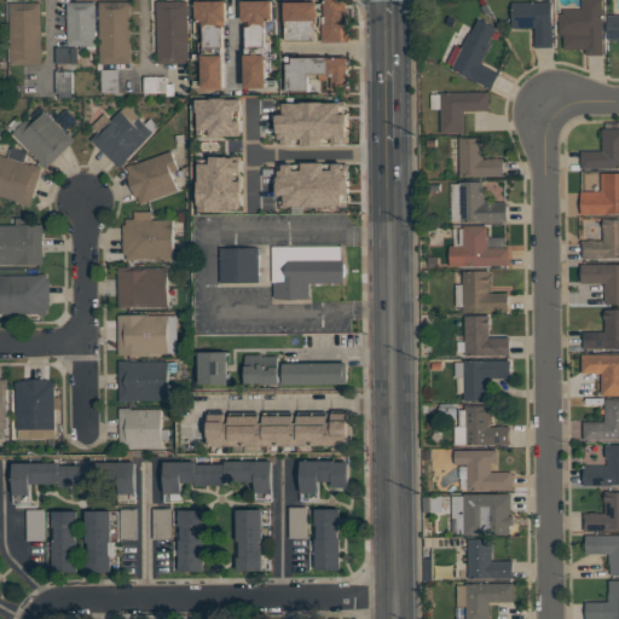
[(273,0),(273,21),(267,21),(267,28),(266,28),(266,55),(267,55),(268,87),(247,88),(246,55),(248,55),(247,27),(246,27),(246,21),(243,21),(243,0),(273,0)]
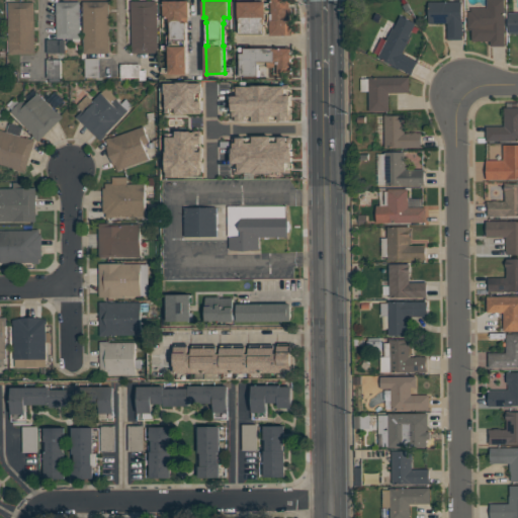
[(292,0),(292,35),(271,35),(271,34),(241,34),(240,20),(239,20),(239,2),(267,1),(267,3),(273,2),(272,0),(292,0)]
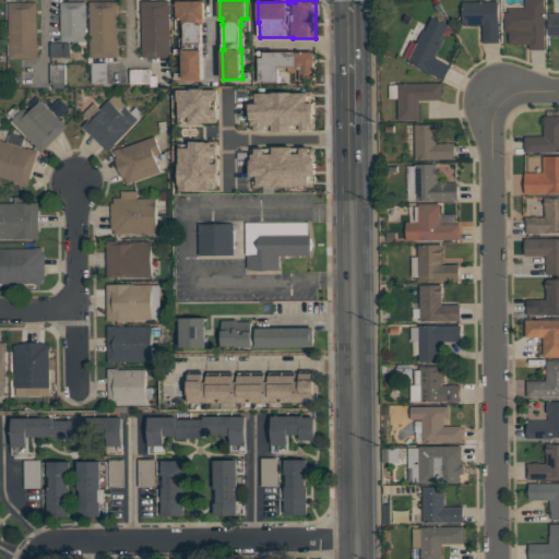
[(545,0),(546,49),(530,49),(530,44),(510,44),(510,31),(506,31),(506,12),(510,12),(510,8),(526,8),(526,0),(545,0)]
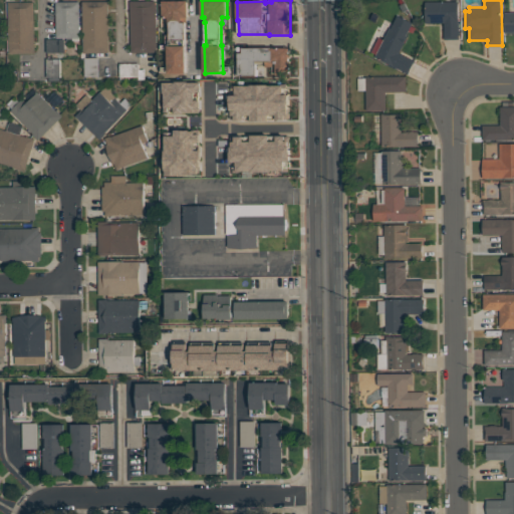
[(9,2),(34,1),(35,53),(9,54),(9,2)]
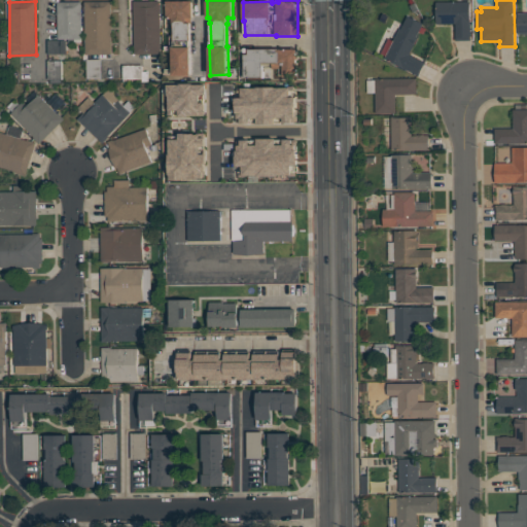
[(58,1),(81,1),(82,39),(59,39),(58,1)]
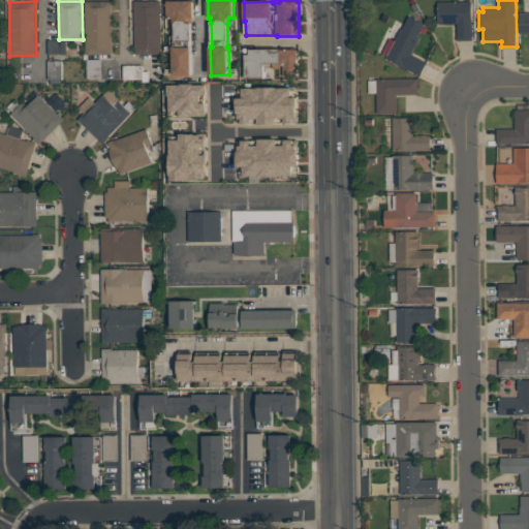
[(113,1),(113,55),(86,55),(85,1),(113,1)]
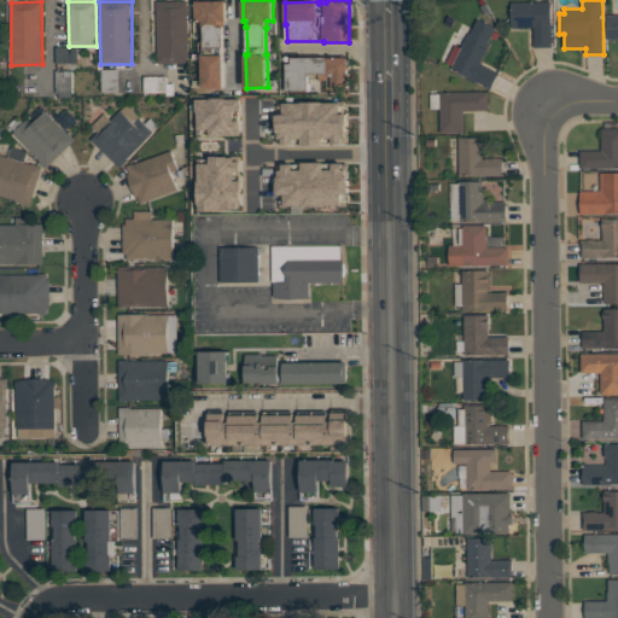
[(157,1),(188,1),(190,63),(158,63),(157,1)]
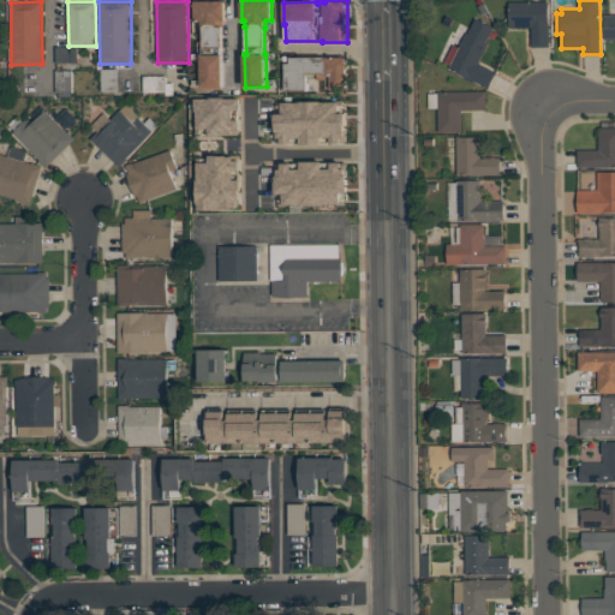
[(226,1),(226,21),(224,21),(224,28),(222,28),(222,55),(224,55),(225,88),(203,88),(202,55),(204,54),(203,28),(202,28),(202,22),(196,22),(196,1),(226,1)]
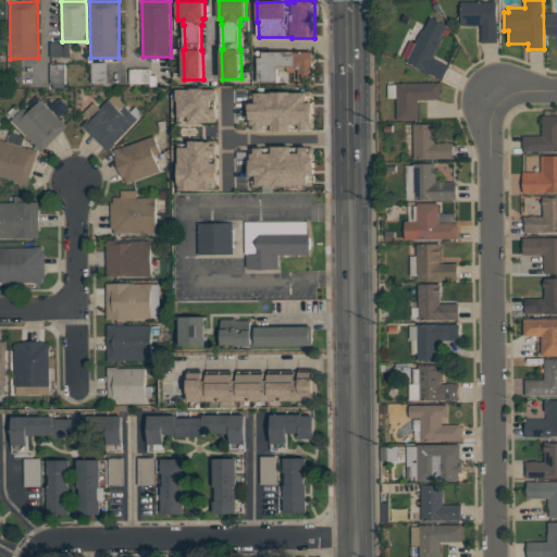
[(482,42),(482,24),(461,24),(461,1),(497,1),(497,42),(482,42)]
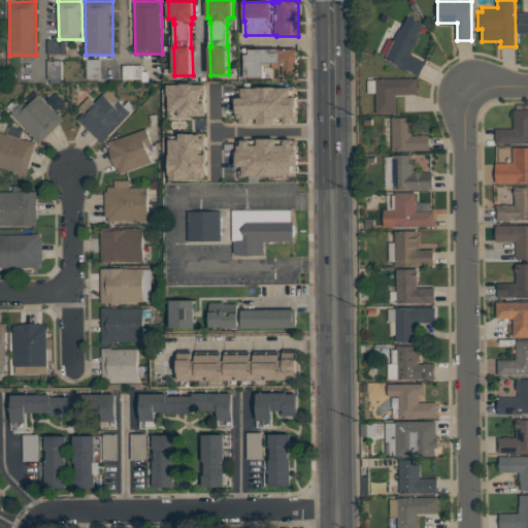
[(527,34),(519,34),(519,12),(527,12),(527,34)]
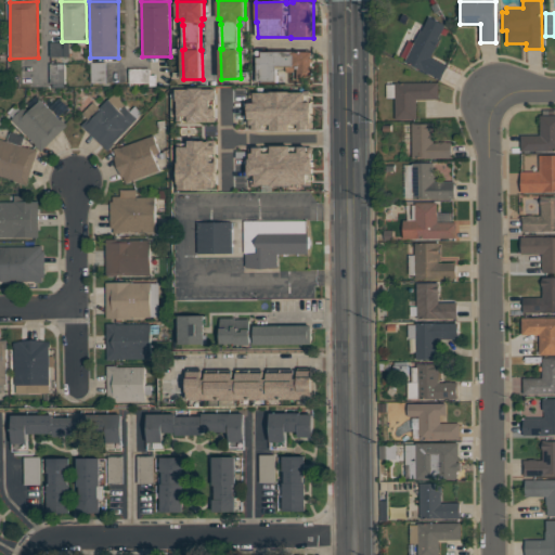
[(446,25),(439,38),(440,39),(431,56),(449,65),(441,79),(405,61),(422,29),(423,30),(430,16),(446,25)]
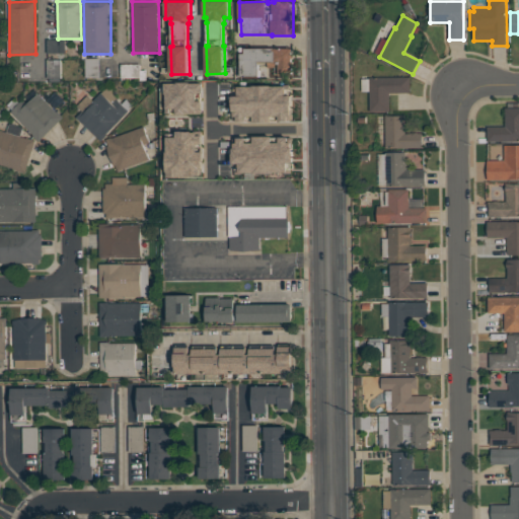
[(48,40),(66,40),(66,53),(48,53),(48,40)]
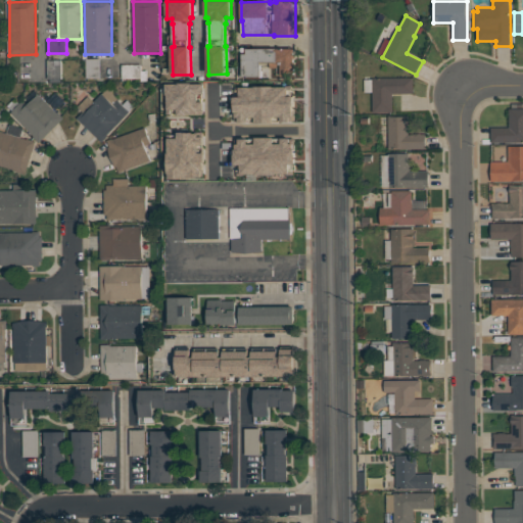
[(295,48),(295,76),(281,76),(281,63),(278,63),(278,67),(270,67),(270,63),(262,63),(262,77),(243,78),(243,53),(247,53),(247,48),(295,48)]
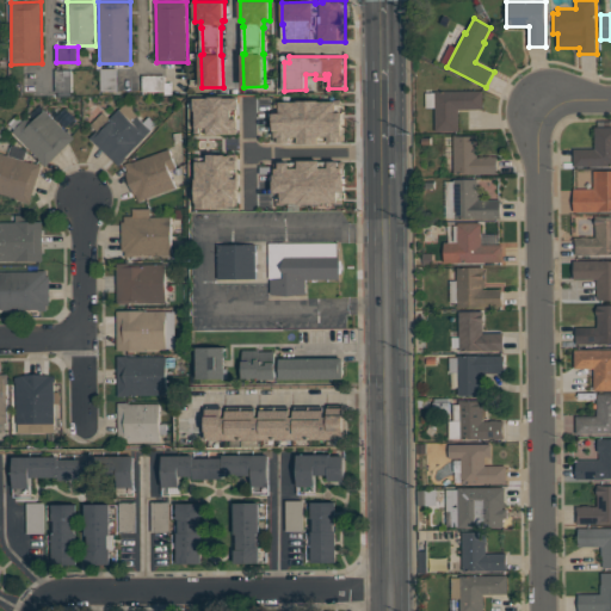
[(102,68),(117,68),(117,91),(102,91),(102,68)]
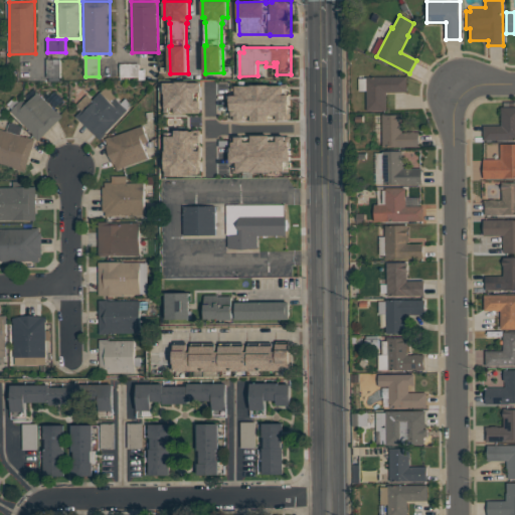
[(47,58),(60,58),(60,80),(50,80),(50,77),(47,77),(47,58)]
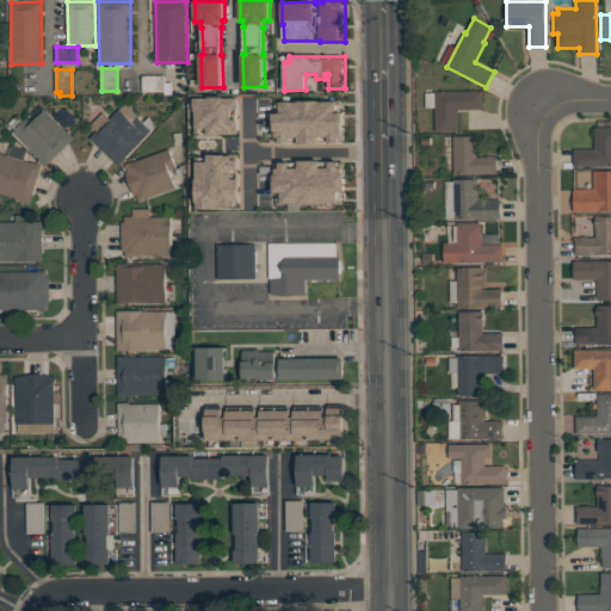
[(166,75),(166,82),(173,82),(173,94),(165,94),(165,91),(143,92),(143,75),(166,75)]
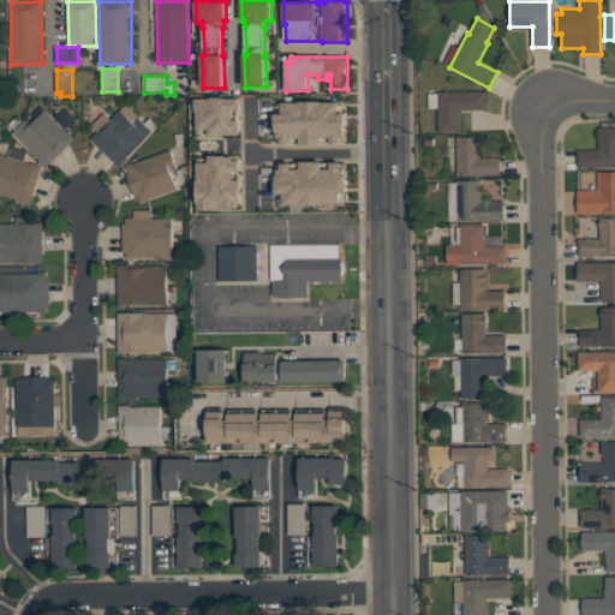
[(463,132),(439,132),(439,91),(487,91),(487,109),(461,109),(463,132)]
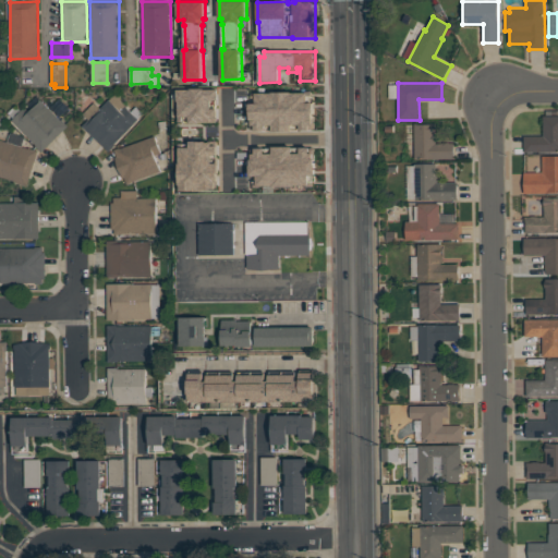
[(179,89),(192,89),(192,88),(205,88),(205,89),(219,89),(219,100),(211,100),(211,108),(218,108),(218,119),(217,119),(217,122),(201,122),(201,123),(191,123),(191,117),(183,117),(183,121),(179,121),(179,113),(180,113),(180,100),(179,100),(179,89)]
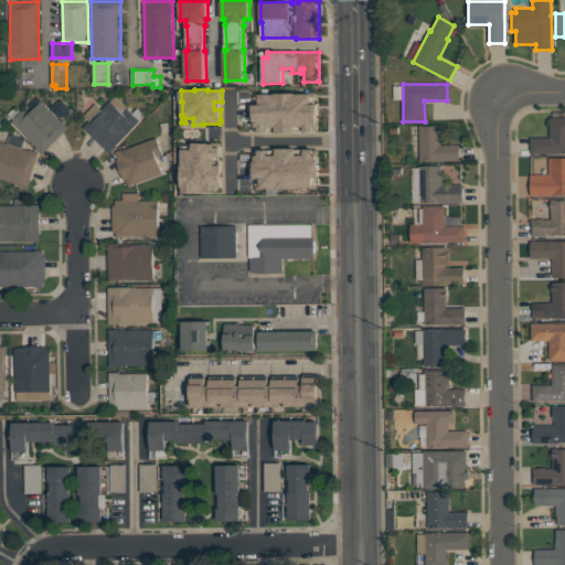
[(255,93),(262,93),(262,94),(275,94),(275,93),(296,93),(296,94),(310,94),(310,93),(316,92),(316,96),(311,96),(312,104),(318,104),(318,114),(318,130),(313,130),(313,131),(305,131),(305,126),(296,126),(296,132),(276,132),(276,126),(267,126),(267,131),(258,132),(258,131),(254,131),(254,120),(254,109),(253,105),(259,105),(259,97),(255,97),(255,93)]
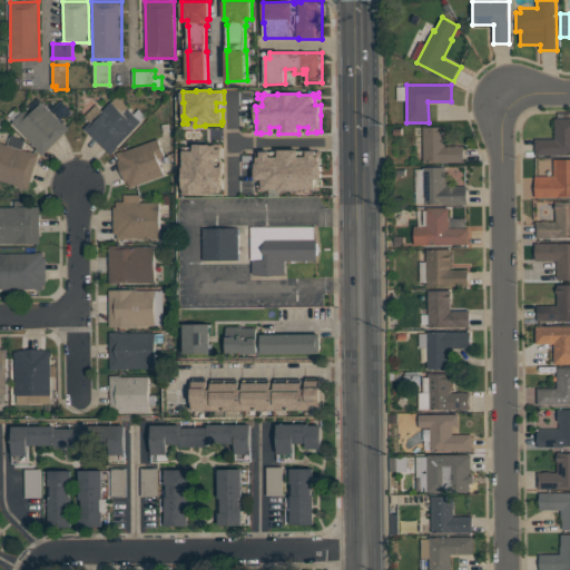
[(111,155),(84,129),(90,121),(85,117),(96,105),(102,110),(110,101),(111,101),(117,96),(129,108),(128,109),(134,114),(138,108),(146,116),(140,121),(141,121),(117,147),(118,148),(111,155)]
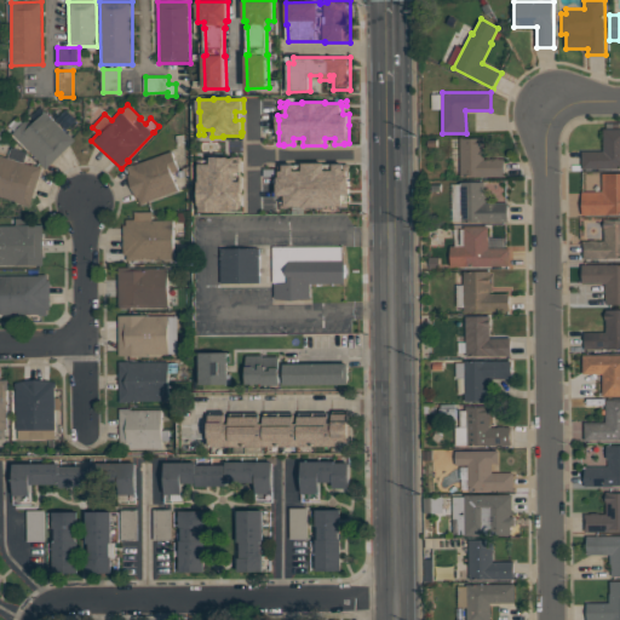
[(33,124),(46,112),(68,133),(69,132),(76,139),(46,168),(39,161),(40,161),(12,133),(15,131),(9,125),(18,116),(24,122),(28,119),(33,124)]
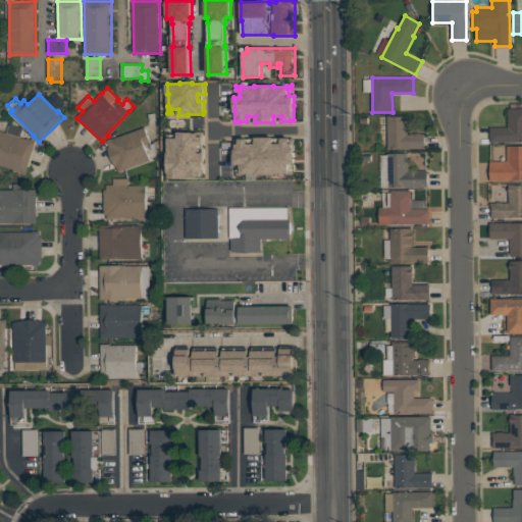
[(508,108),(521,108),(521,142),(490,142),(490,126),(509,126),(508,108)]
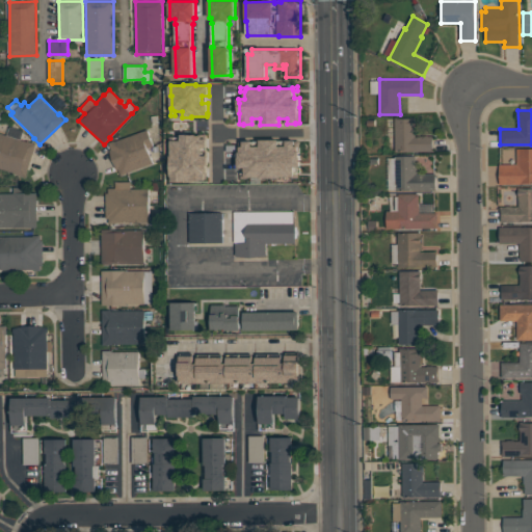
[(434,151),(396,152),(395,117),(416,117),(416,136),(434,136),(434,151)]
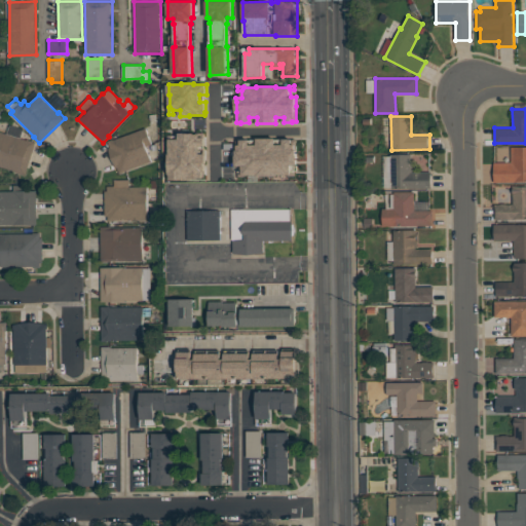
[(0,130),(7,134),(9,124),(25,129),(22,138),(27,140),(27,139),(36,142),(26,175),(16,173),(17,172),(0,165),(0,130)]
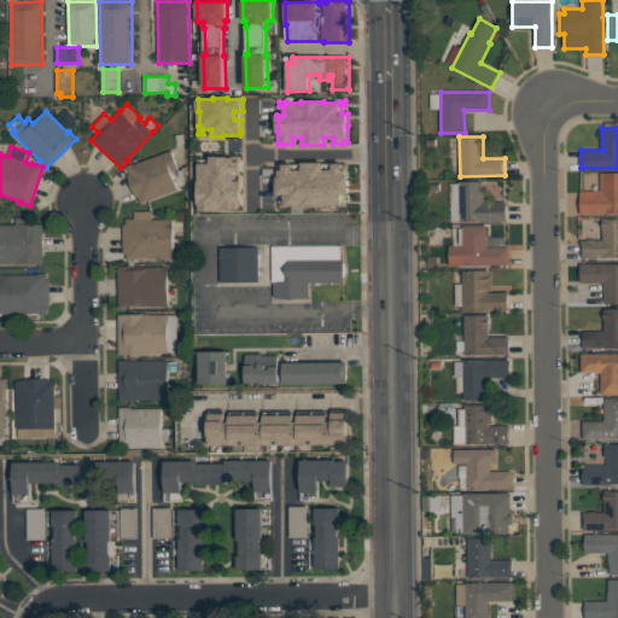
[(127,165),(132,163),(133,164),(172,151),(178,169),(172,172),(178,190),(146,200),(146,202),(141,204),(138,196),(135,197),(127,174),(129,173),(127,165)]
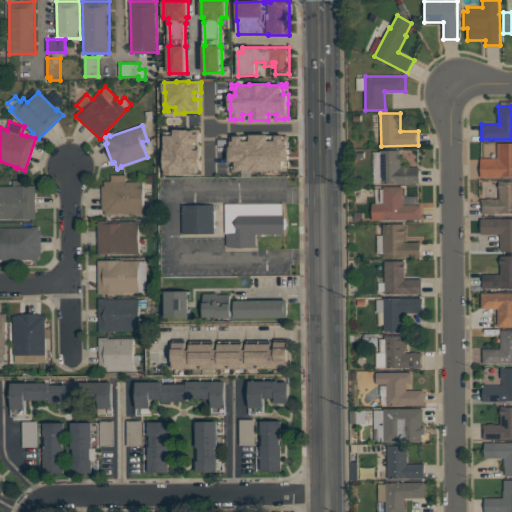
[(165,131),(169,131),(169,135),(175,135),(175,129),(180,129),(180,130),(190,130),(195,130),(195,133),(200,133),(200,142),(195,142),(195,149),(201,149),(201,154),(200,154),(200,167),(199,167),(200,172),(198,172),(198,173),(194,173),(194,174),(189,174),(189,173),(186,173),(186,175),(177,175),(166,175),(166,169),(165,169),(165,166),(164,166),(164,160),(165,160),(165,150),(166,150),(166,137),(165,137),(165,131)]
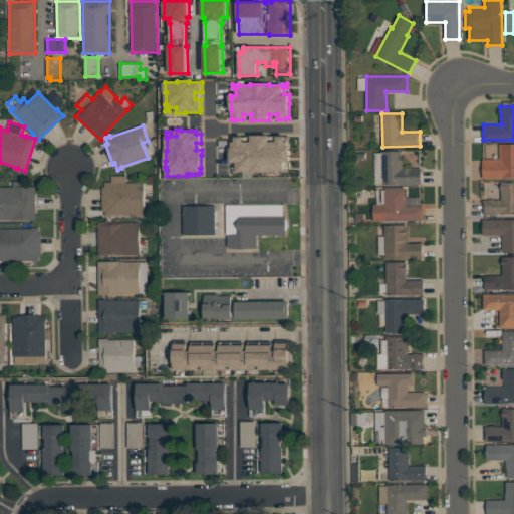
[(235,136),(244,136),(244,142),(251,142),(251,135),(269,135),(269,141),(277,141),(277,136),(285,136),(290,136),(290,152),(291,161),(284,161),(284,168),(289,168),(289,172),(282,172),(282,171),(270,171),(270,172),(252,172),(252,171),(239,171),(239,172),(233,172),(233,168),(237,168),(237,162),(231,162),(231,153),(231,147),(232,147),(232,142),(235,142),(235,136)]
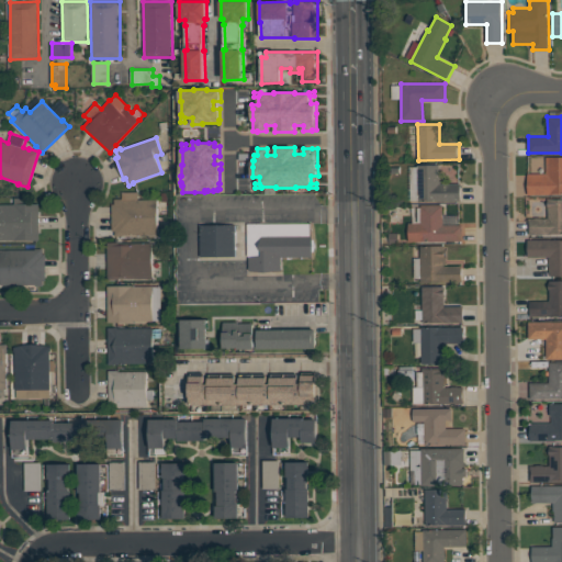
[(528,173),(547,173),(547,157),(561,157),(561,193),(528,194),(528,173)]
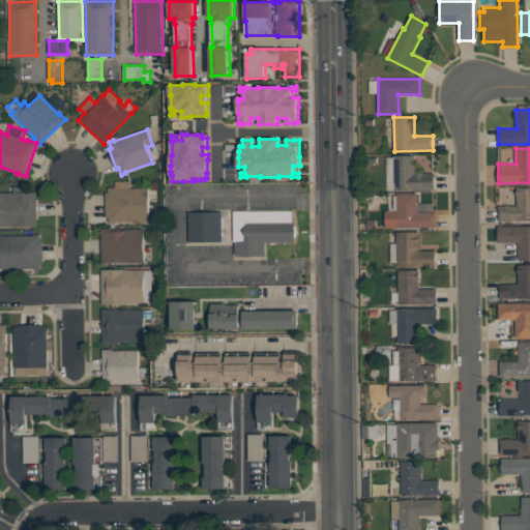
[(394,189),(394,155),(415,155),(415,173),(435,173),(435,189),(394,189)]
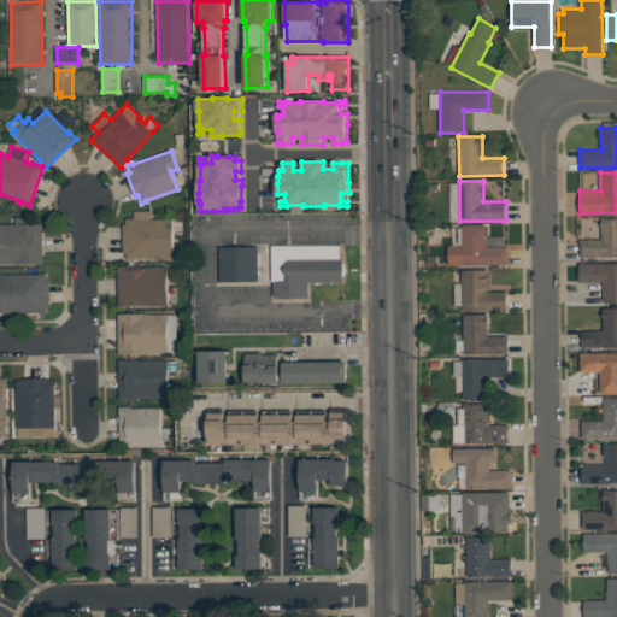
[(135,211),(152,211),(152,218),(172,218),(174,258),(135,258),(135,259),(127,259),(127,253),(123,253),(123,224),(127,224),(127,218),(135,218),(135,211)]
